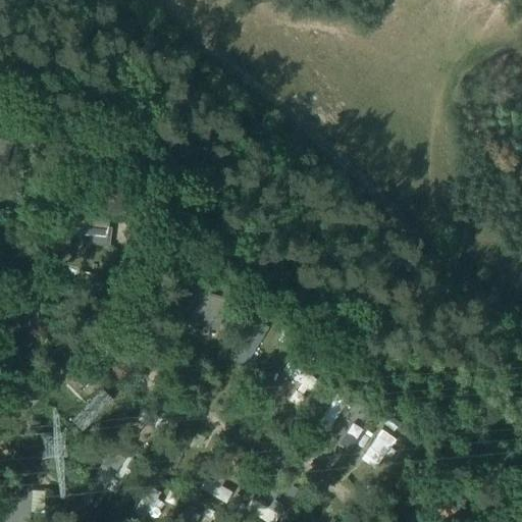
[(12,145),(0,140),(0,174),(0,175),(12,145)]
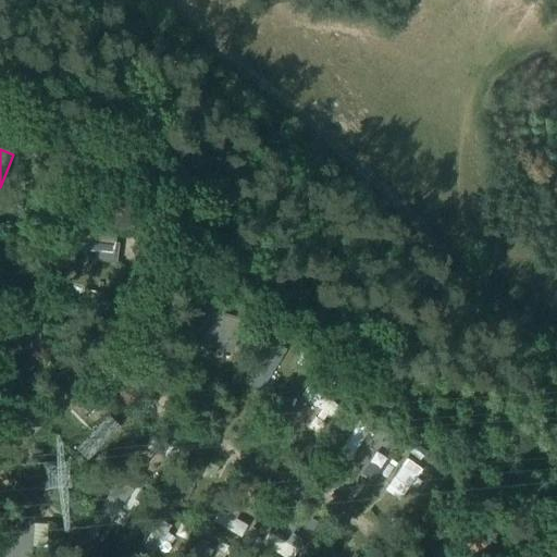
[(88,189),(87,198),(97,199),(98,190),(88,189)]
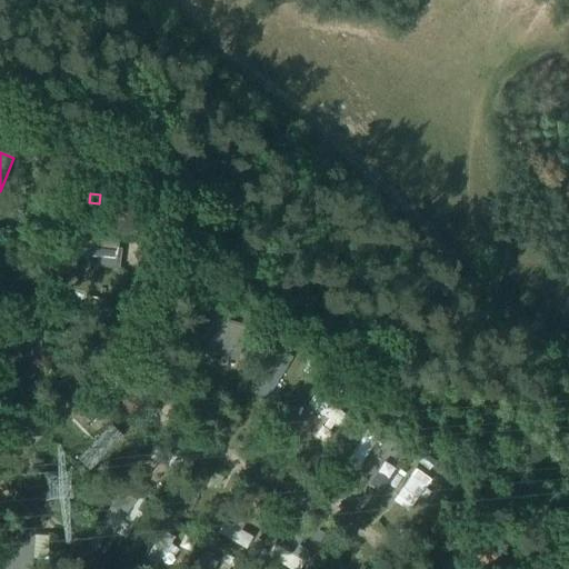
[(71,216),(70,231),(78,232),(76,255),(78,256),(115,259),(116,259),(119,230),(118,230),(97,228),(98,219),(71,216)]
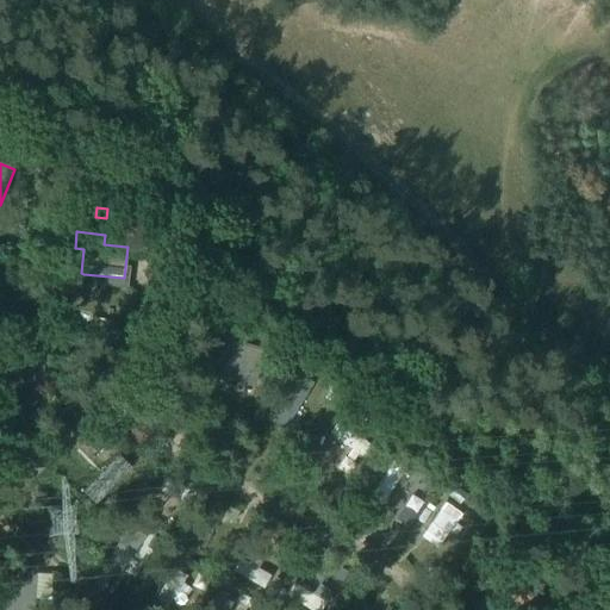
[(22,296),(16,311),(26,315),(31,299),(22,296)]
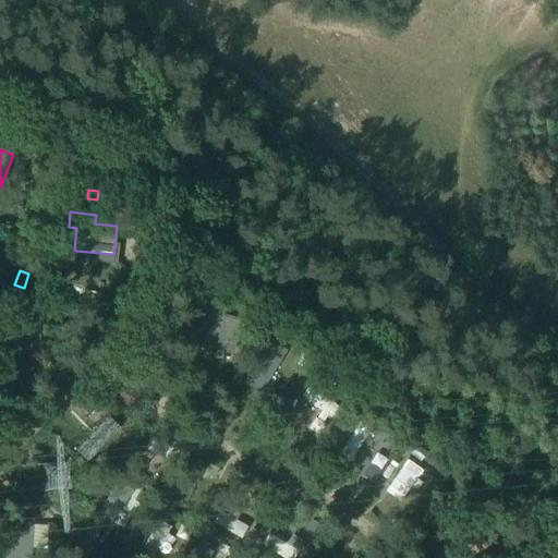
[(44,296),(31,298),(32,308),(45,308),(44,296)]
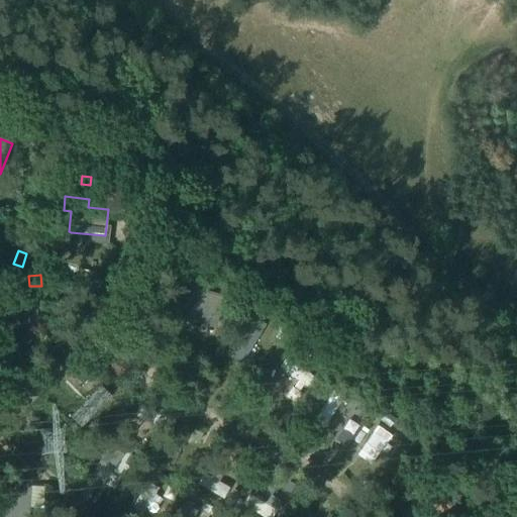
[(224,297),(203,292),(205,283),(189,280),(180,314),(216,325),(224,297)]
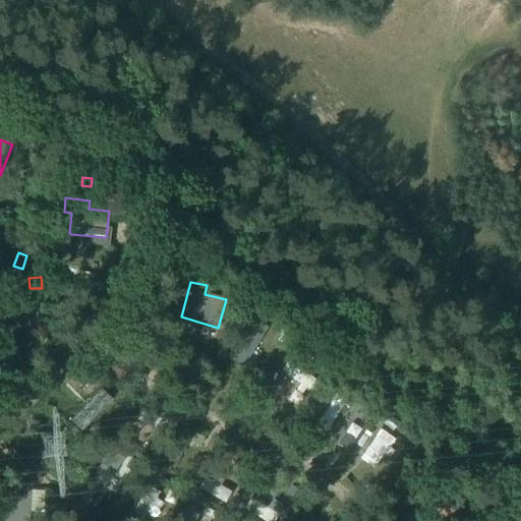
[(252,319),(228,358),(242,367),(267,328),(252,319)]
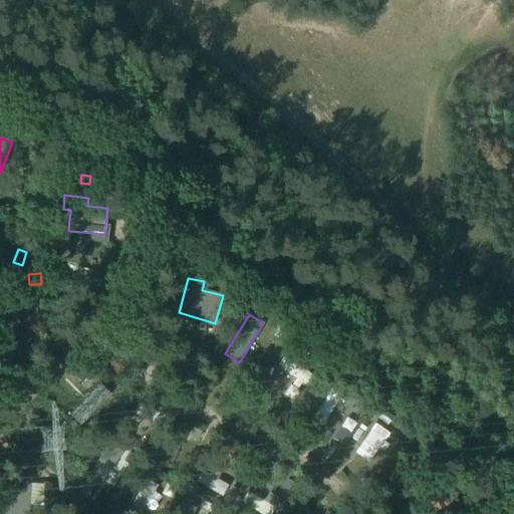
[(280,326),(275,334),(282,338),(287,330),(280,326)]
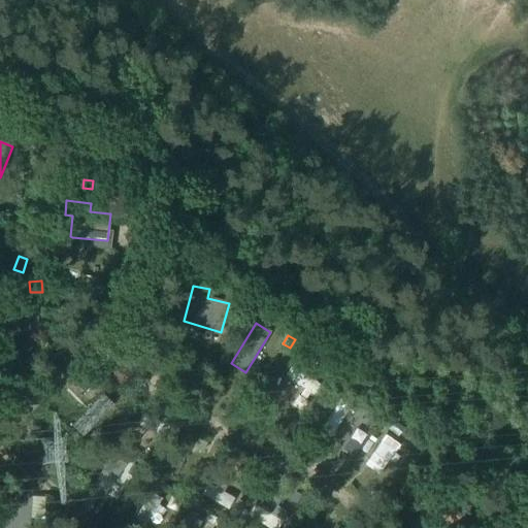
[(307,347),(300,351),(305,362),(314,358),(307,347)]
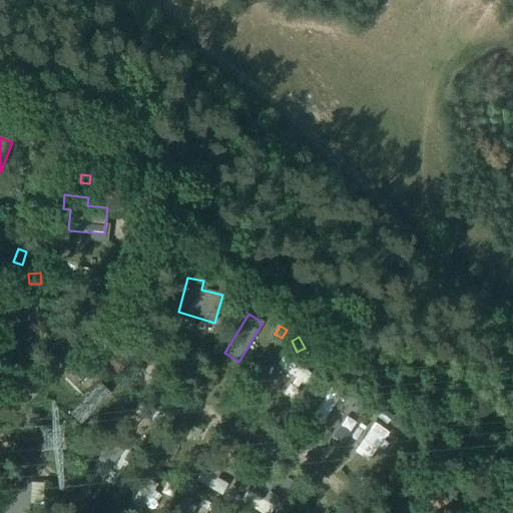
[(285,354),(277,364),(308,386),(315,376),(285,354)]
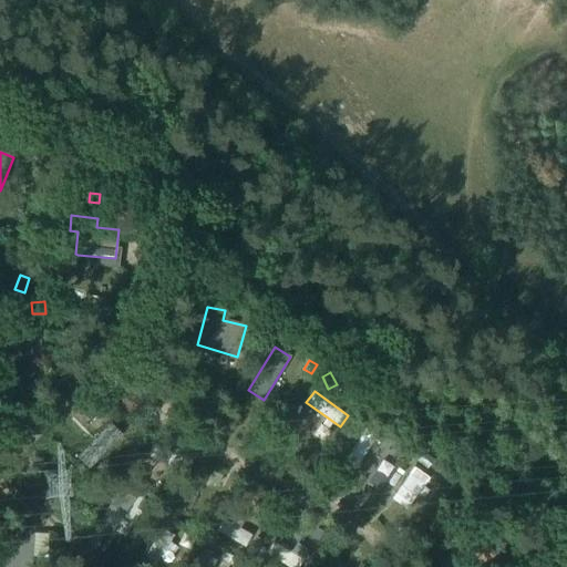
[(109,424),(76,459),(89,470),(121,435),(109,424)]
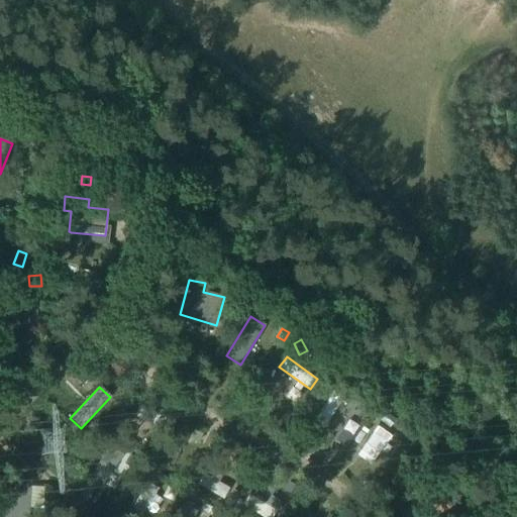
[(333,390),(312,424),(322,431),(344,397),(333,390)]
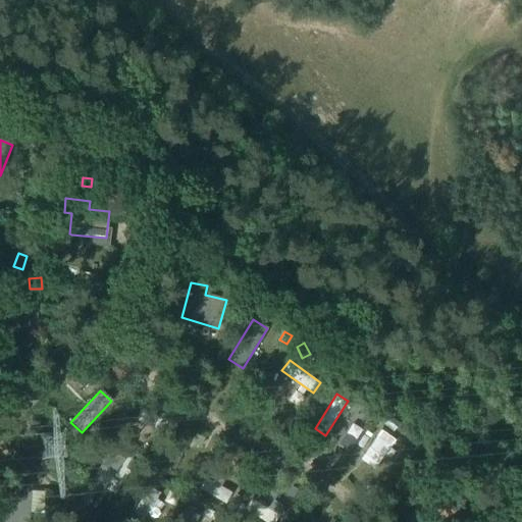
[(140,408),(135,418),(162,432),(167,422),(140,408)]
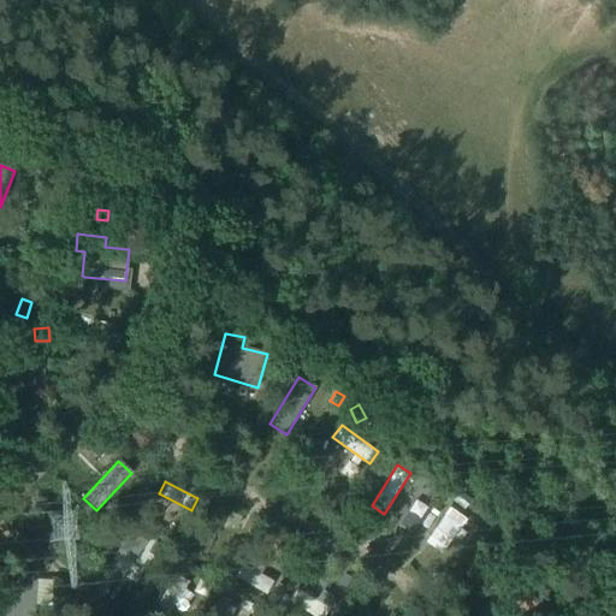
[(495,507),(487,513),(496,521),(503,514),(495,507)]
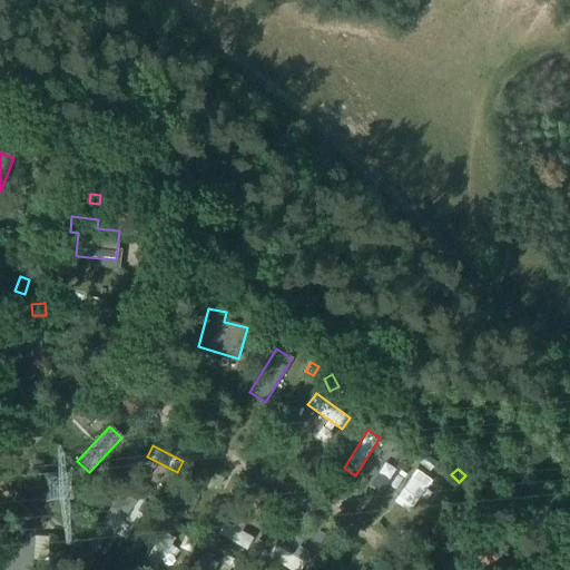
[(213,474),(209,482),(218,487),(223,479),(213,474)]
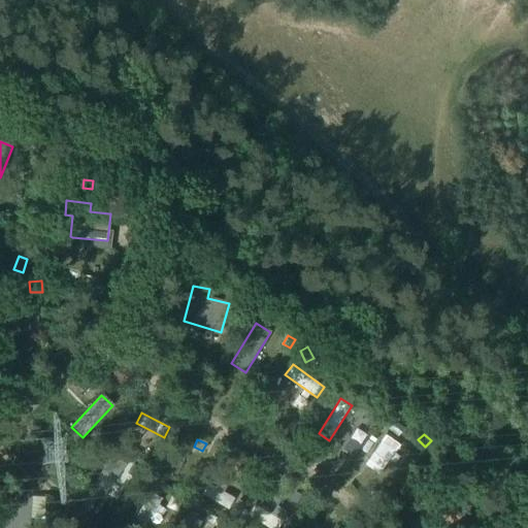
[(350,440),(343,451),(353,458),(359,447),(350,440)]
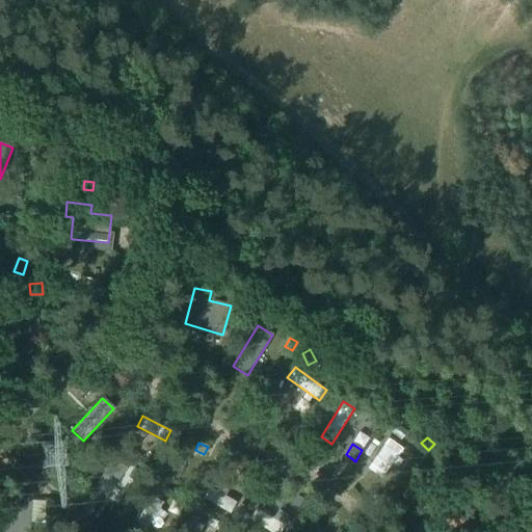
[(114,459),(92,490),(105,499),(127,468),(114,459)]
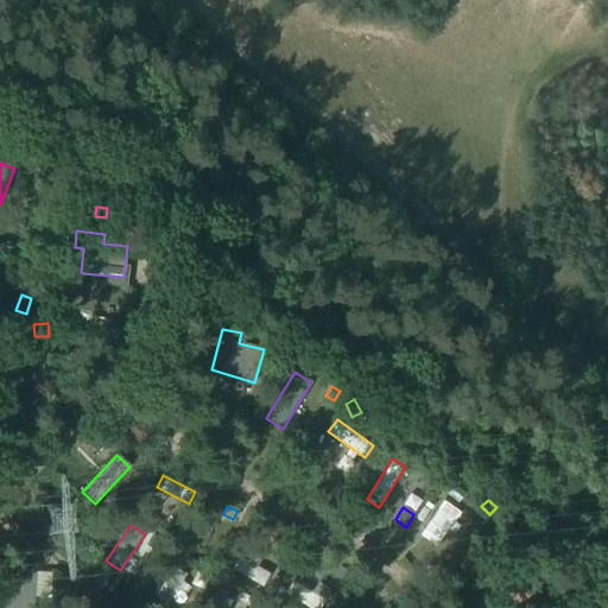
[(239,557),(232,569),(263,587),(270,574),(239,557)]
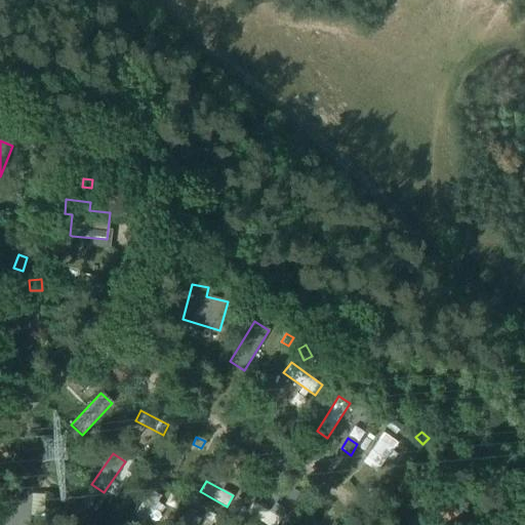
[(150,489),(133,515),(145,522),(161,496),(150,489)]
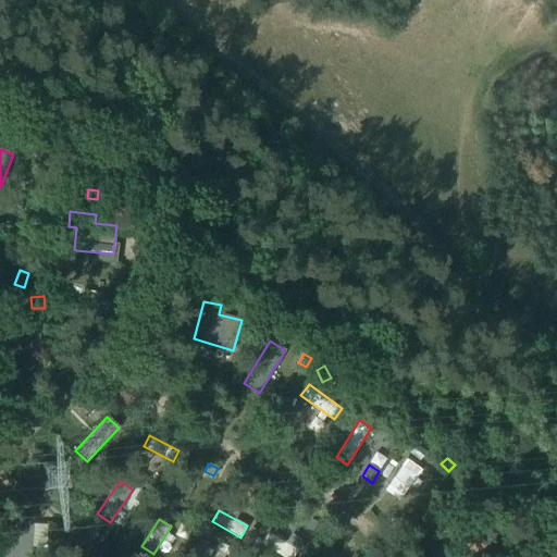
[(312,520),(307,529),(317,534),(322,527),(312,520)]
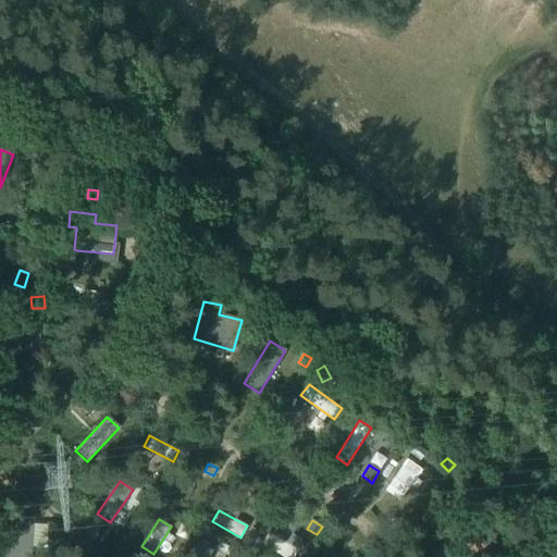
[(269,533),(261,544),(282,556),(292,556),(297,551),(269,533)]
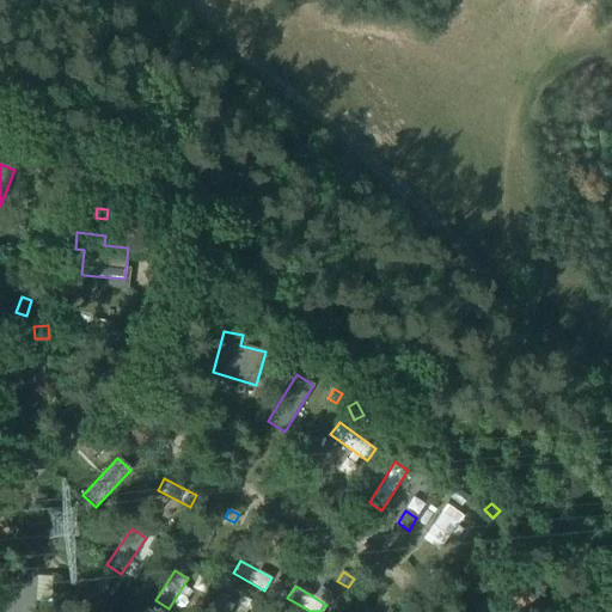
[(218,597),(209,611),(228,611),(233,605),(218,597)]
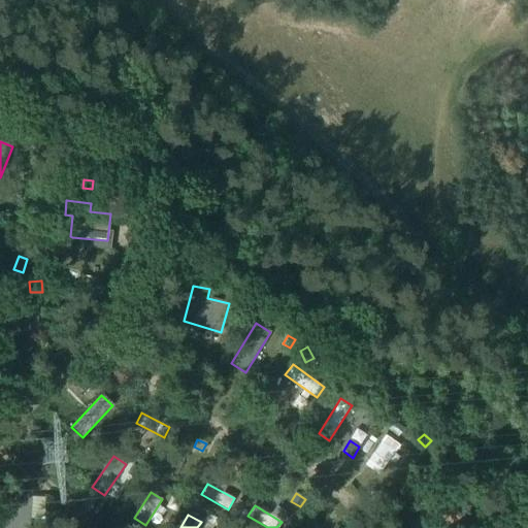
[(210,517),(207,523),(216,527),(219,522),(210,517)]
